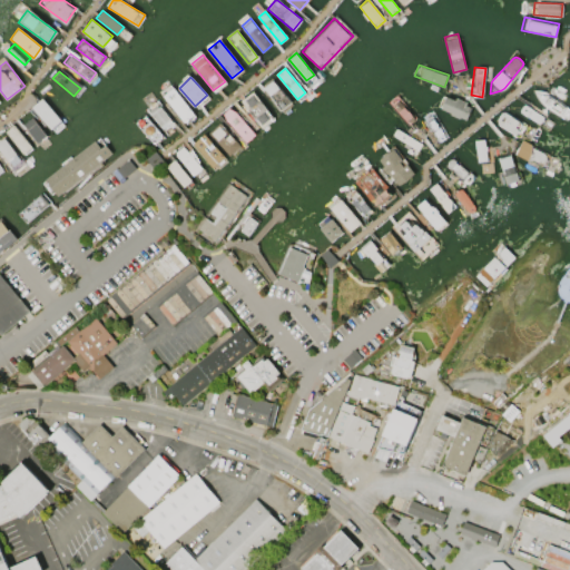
[(272,79),(262,88),(281,110),(291,101),(272,79)]
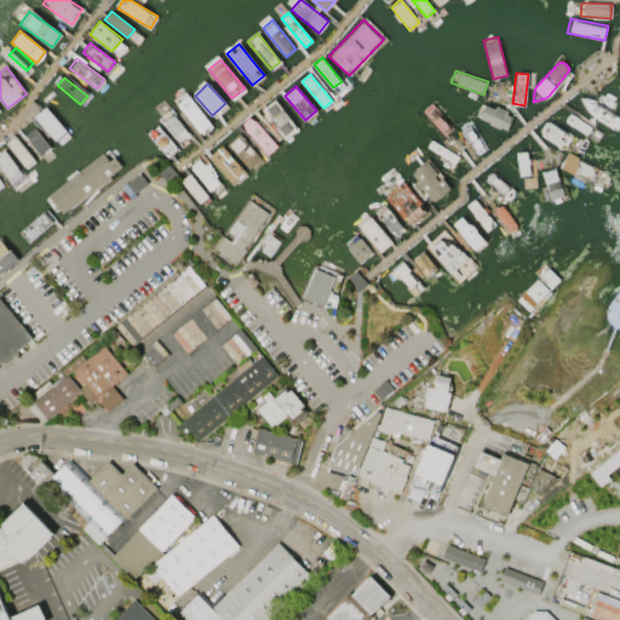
[(49,89),(41,99),(67,119),(75,108),(49,89)]
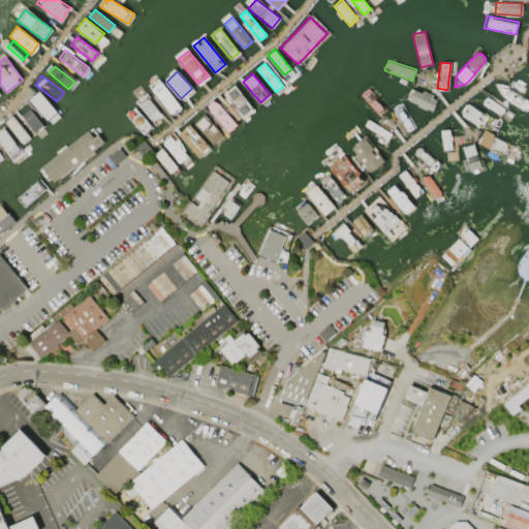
[(159,81),(151,88),(173,115),(181,107),(159,81)]
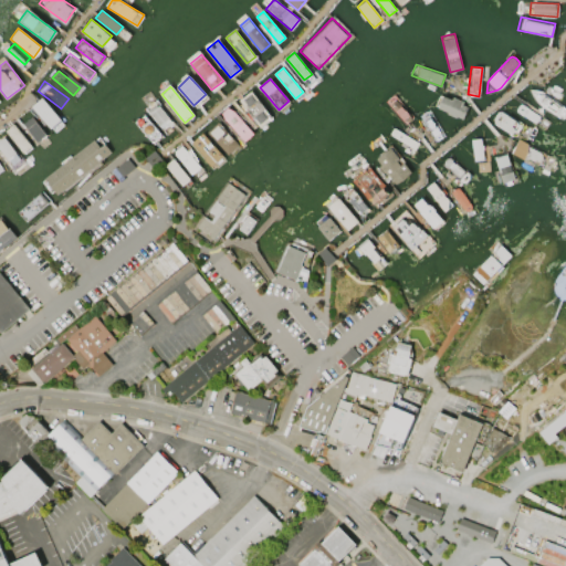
[(528,88),(532,97),(535,102),(558,117),(563,118),(565,118),(565,115),(565,109),(542,92),(537,90),(528,88)]
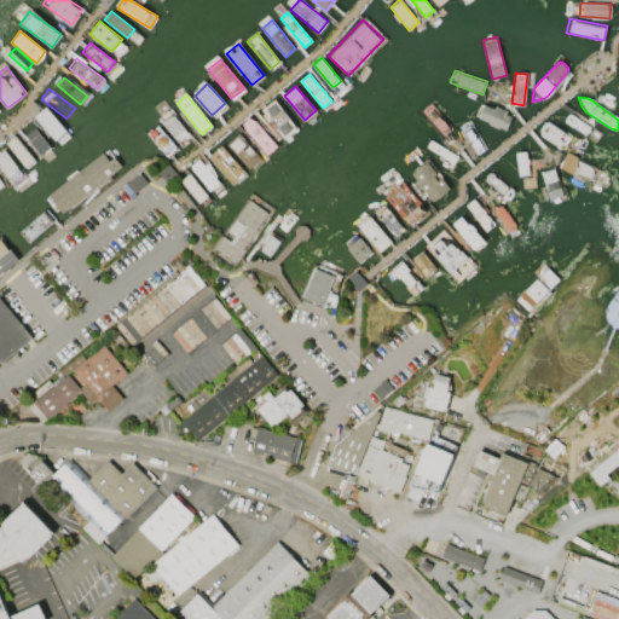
[(275,99),(261,109),(284,139),(298,129),(275,99)]
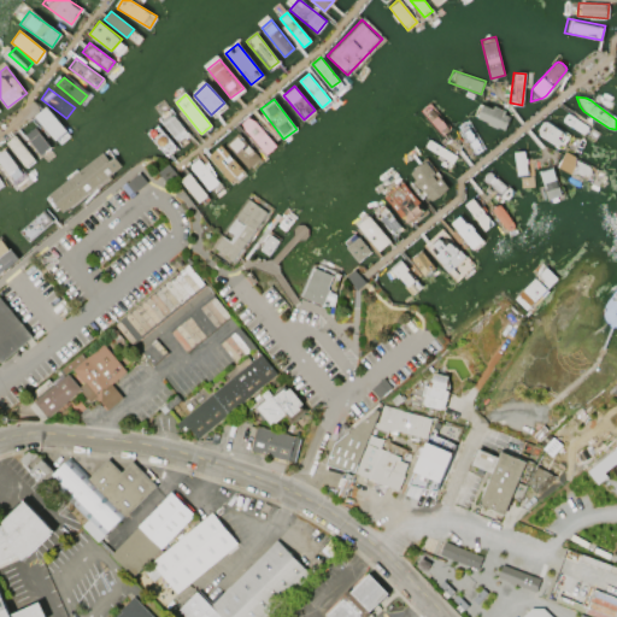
[(479,101),(472,115),(504,129),(510,117),(479,101)]
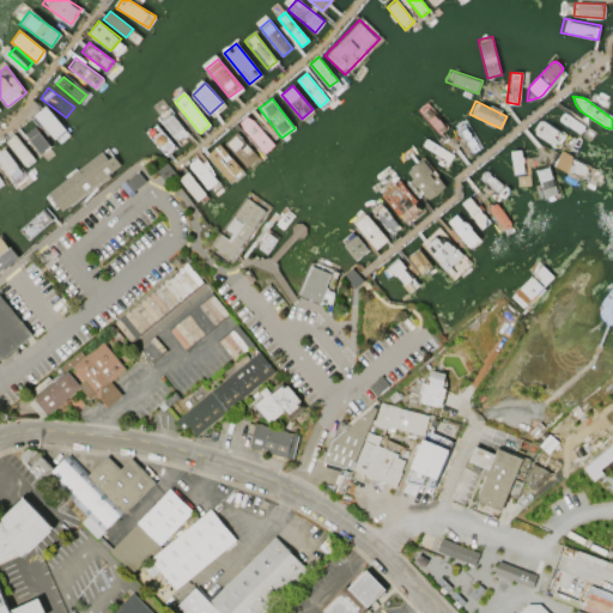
[(46,104),(34,115),(55,139),(66,129),(46,104)]
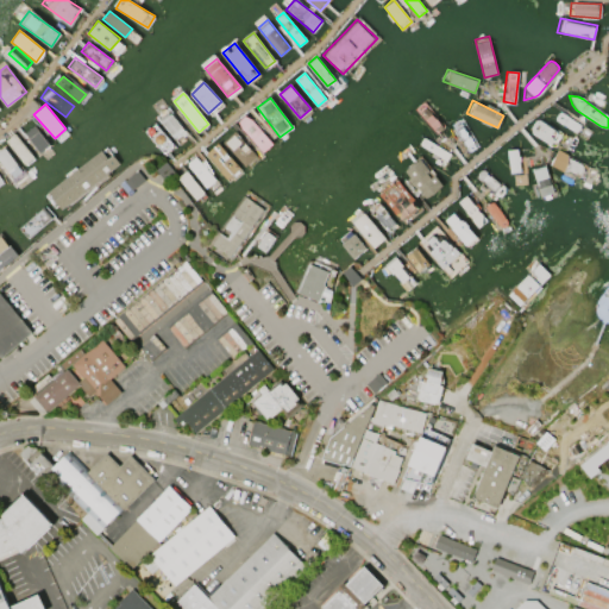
[(167,108),(157,115),(176,140),(186,133),(167,108)]
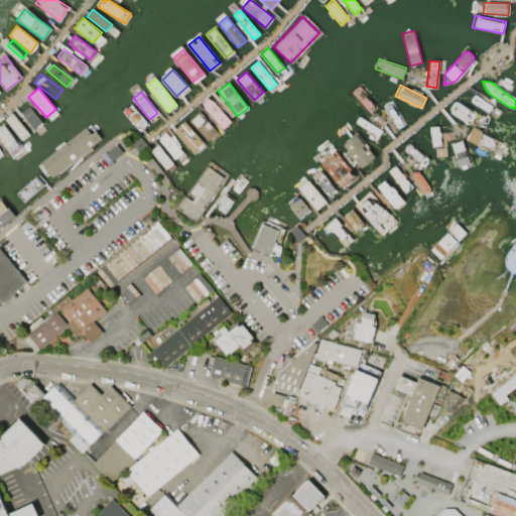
[(473,94),(469,101),(488,112),(492,105),(473,94)]
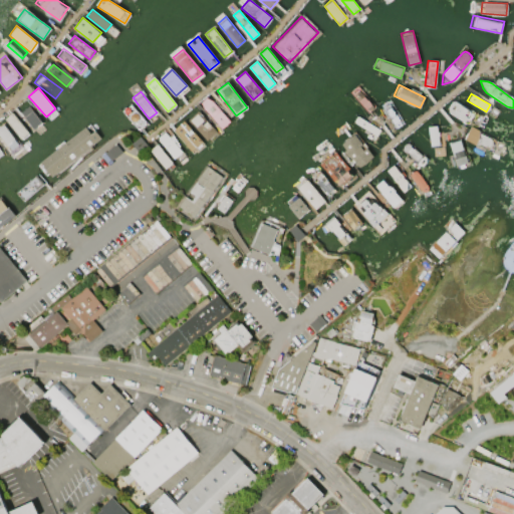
[(231,120),(223,127),(205,109),(202,102),(207,98),(213,101),(231,120)]
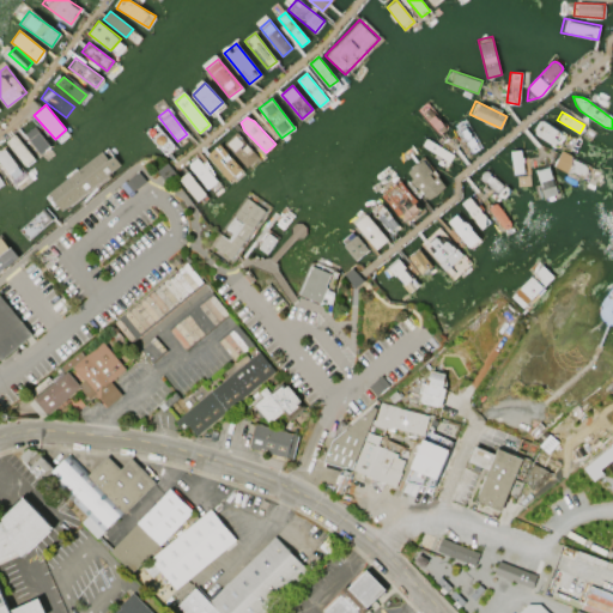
[(465,117),(454,123),(469,152),(480,146),(465,117)]
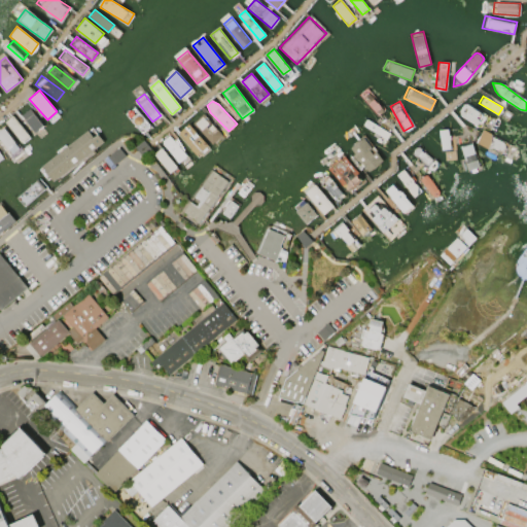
[(16,109),(34,132),(42,124),(26,102),(16,109)]
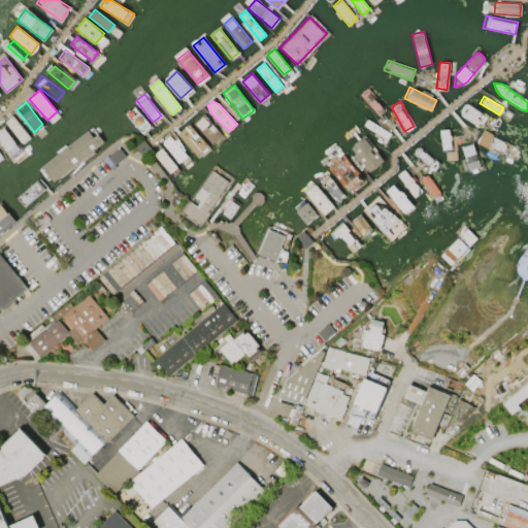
[(466,103),(462,105),(459,111),(461,116),(481,127),(487,116),(466,103)]
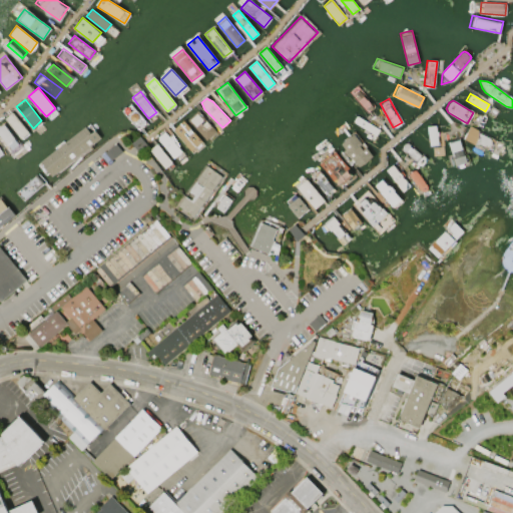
[(130,103),(122,109),(138,129),(146,122),(130,103)]
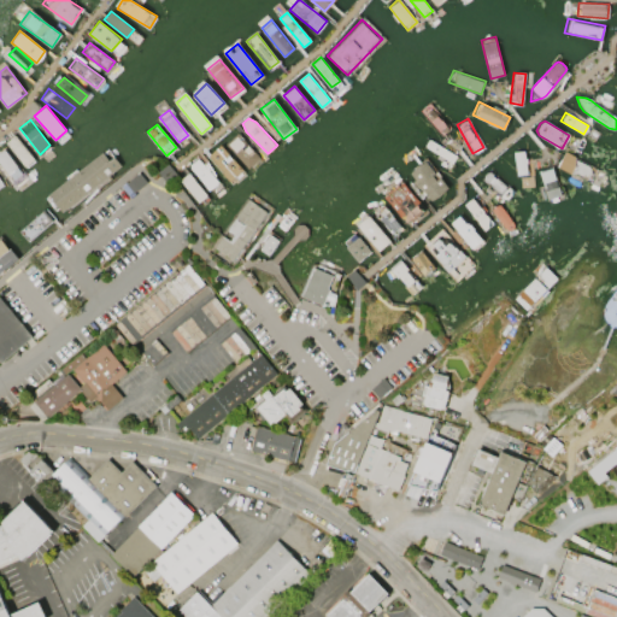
[(236,134),(225,145),(251,170),(262,159),(236,134)]
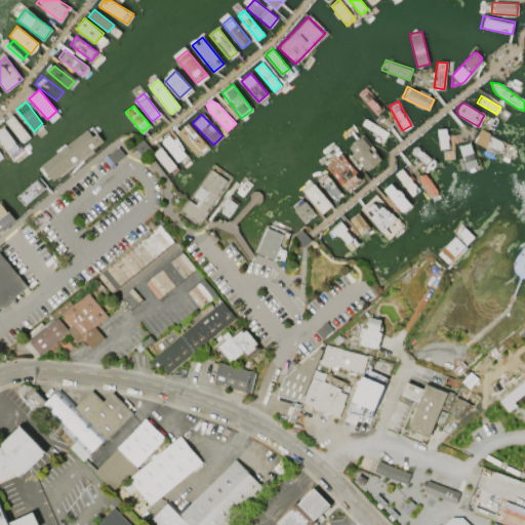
[(14,117),(5,124),(22,145),(31,136),(14,117)]
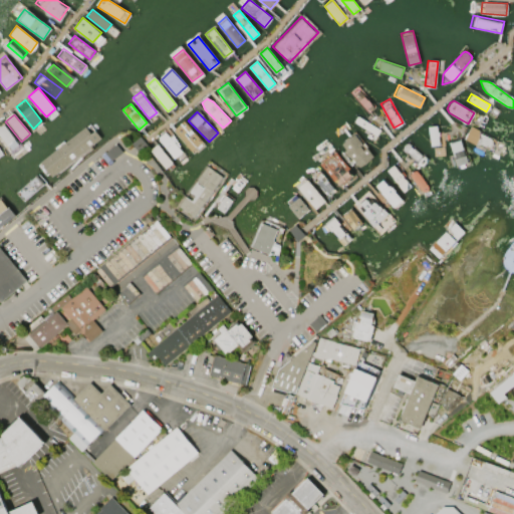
[(356,115),(353,121),(377,136),(380,130),(356,115)]
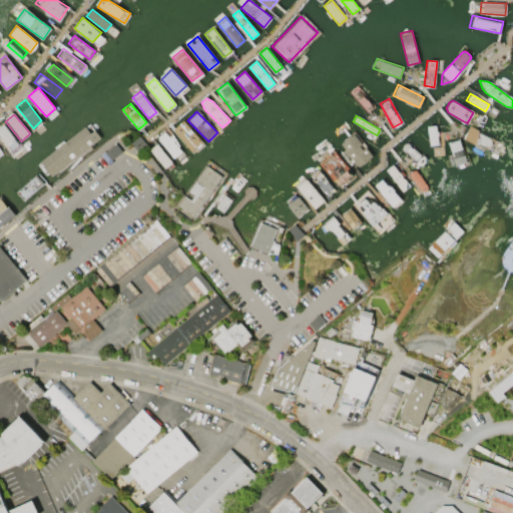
[(184,121),(173,129),(191,152),(202,143),(184,121)]
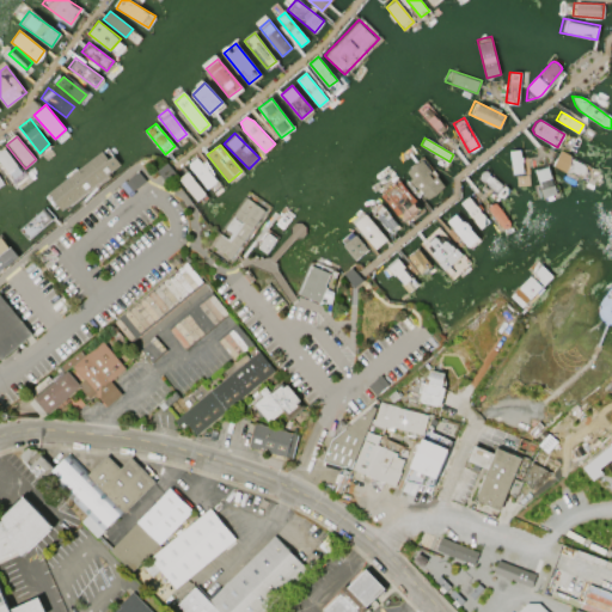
[(2,146),(0,147),(0,164),(10,178),(20,171),(2,146)]
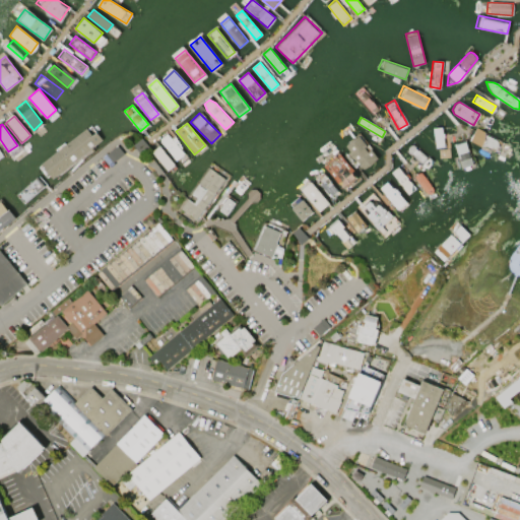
[(90,125),(41,165),(52,180),(103,139),(90,125)]
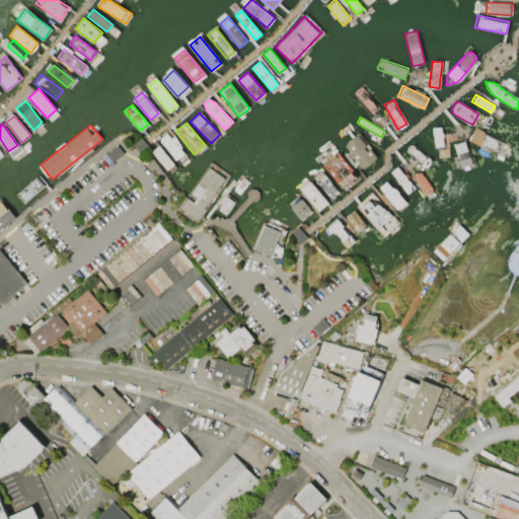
[(432,128),(441,127),(444,146),(435,147),(432,128)]
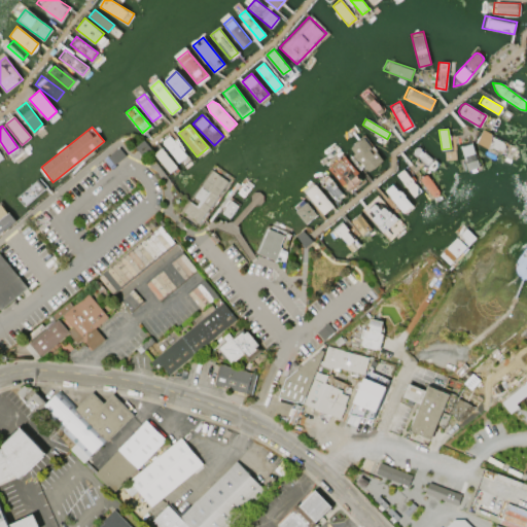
[(483,130),(477,141),(503,155),(510,143),(483,130)]
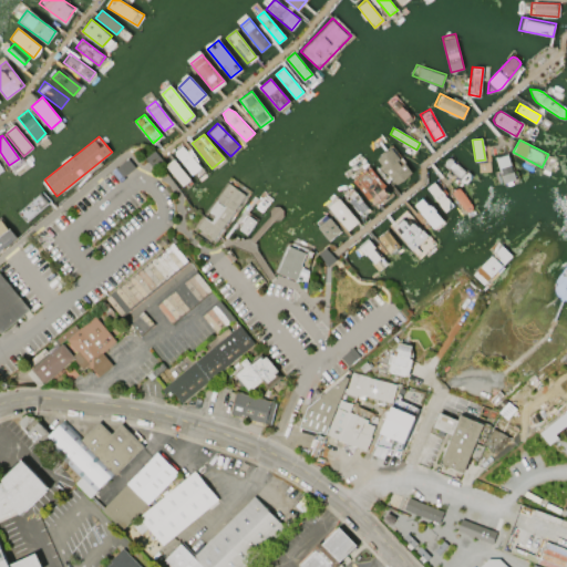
[(182,145),(173,153),(193,175),(200,167),(182,145)]
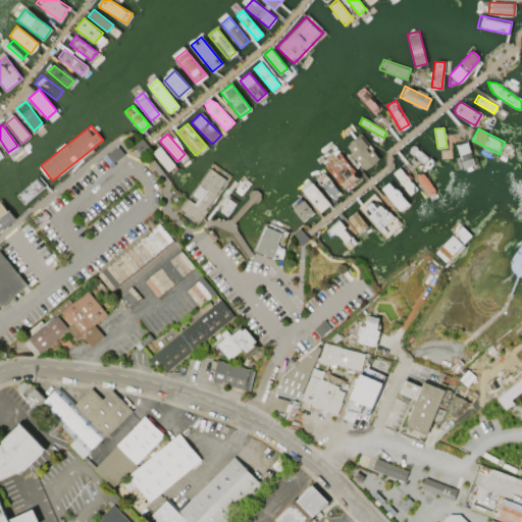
[(360,134),(378,159),(364,169),(345,145),(360,134)]
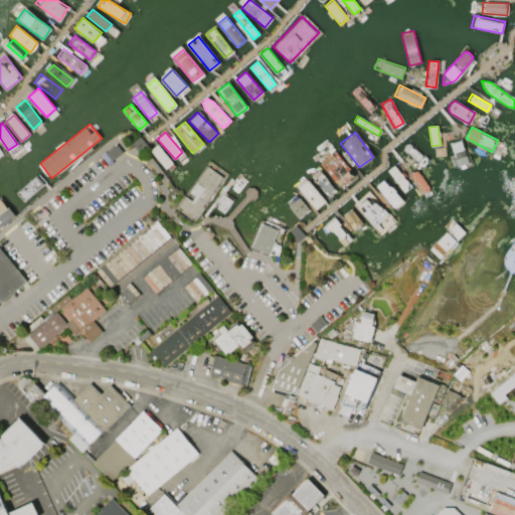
[(435,148),(436,157),(446,155),(444,139),(442,139),(443,147),(435,148)]
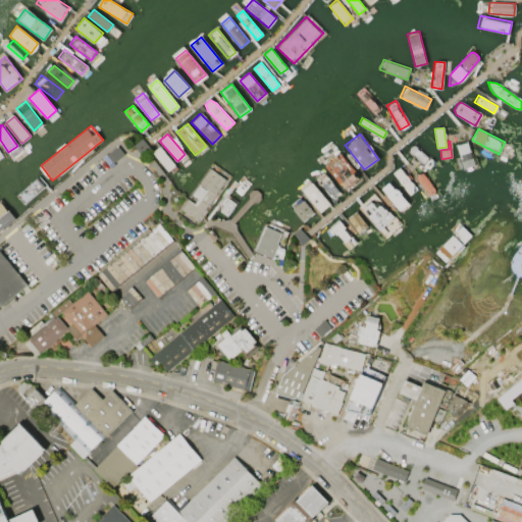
[(467,143),(457,146),(464,170),(475,166),(467,143)]
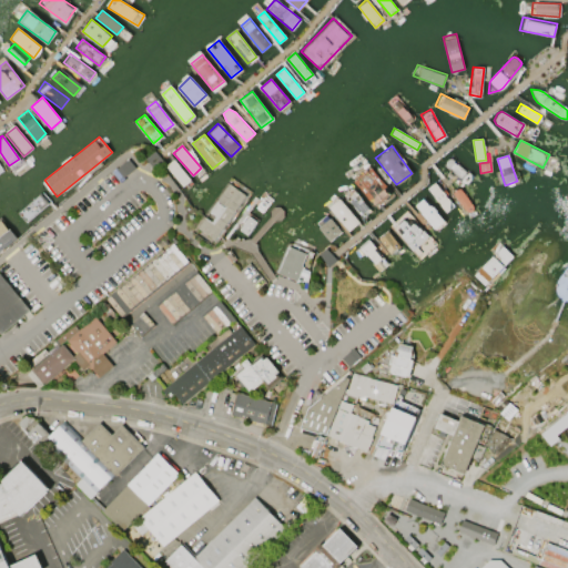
[(452,158),(448,158),(444,162),(445,166),(464,183),(468,183),(470,180),(470,175),(452,158)]
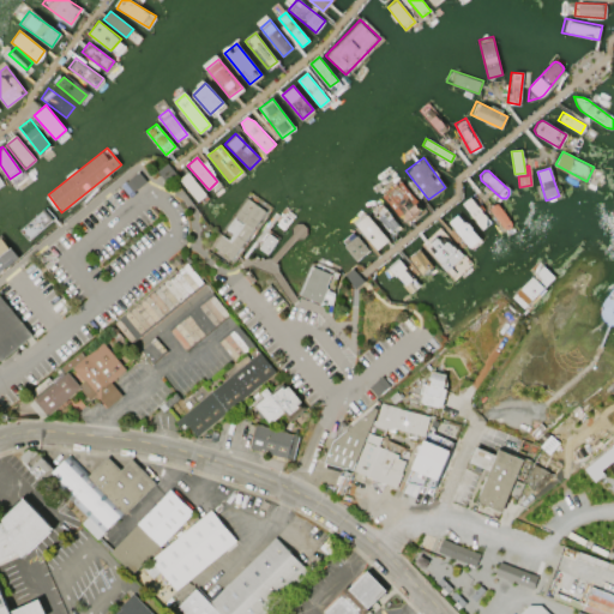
[(188,173),(180,179),(198,202),(206,194),(188,173)]
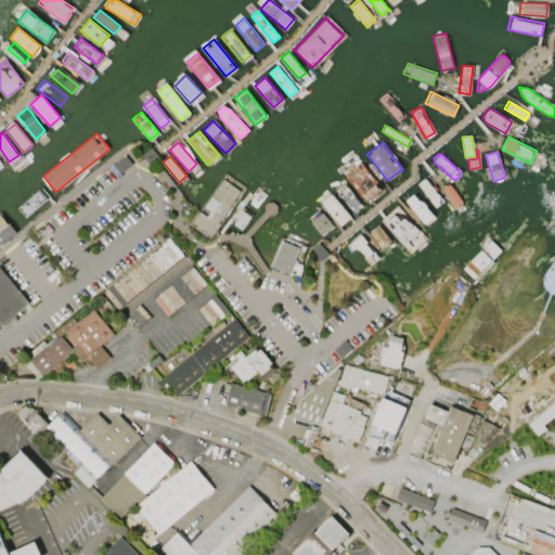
[(0,157),(0,176),(9,169),(0,157)]
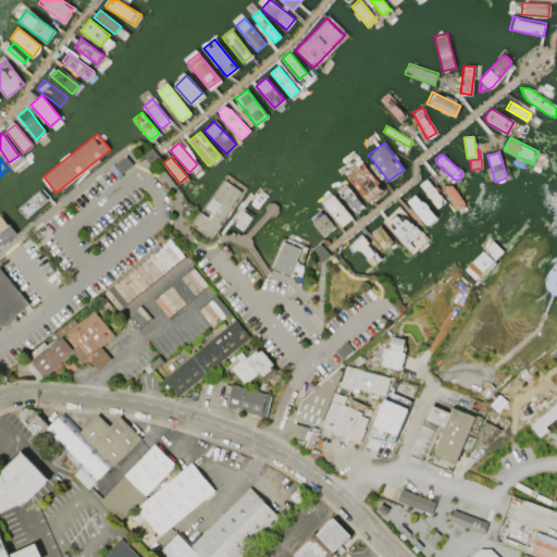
[(362,163),(383,190),(366,202),(346,175),(362,163)]
